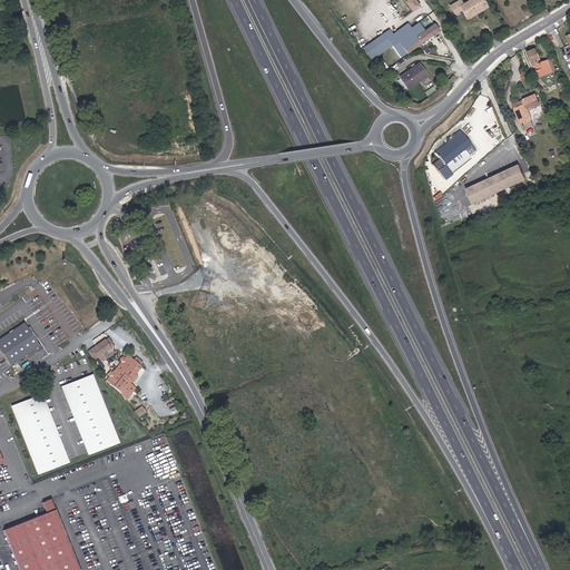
[(418,6),(413,0),(405,0),(404,1),(411,10),(418,6)]
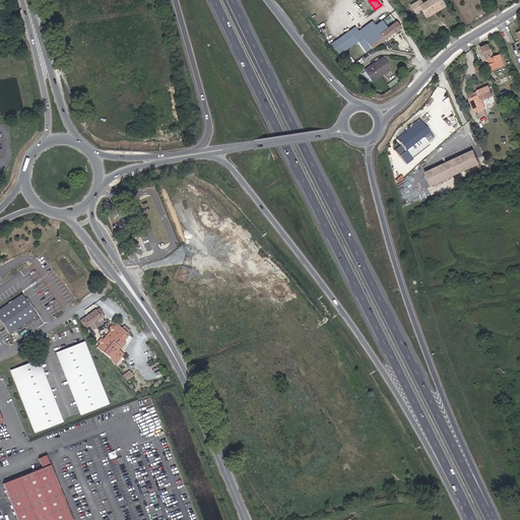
[(443,2),(441,0),(427,0),(421,3),(419,0),(417,0),(410,5),(414,12),(420,8),(426,17),(438,9),(436,6),(443,2)]
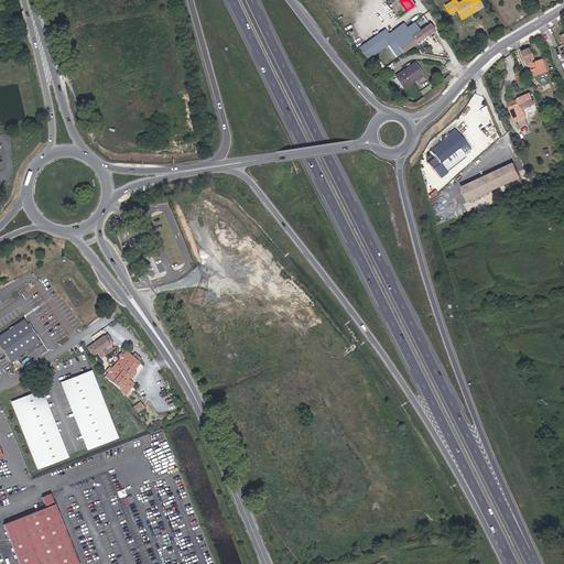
[(392,39),(407,28),(402,23),(388,33),(392,39)]
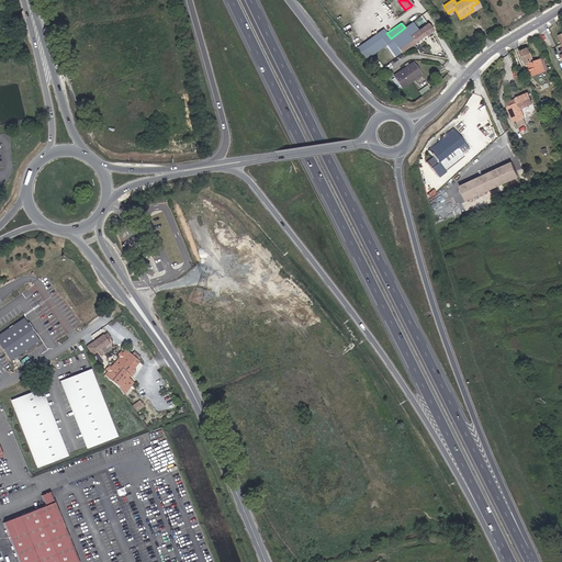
[(414,42),(431,30),(427,24),(411,36),(414,42)]
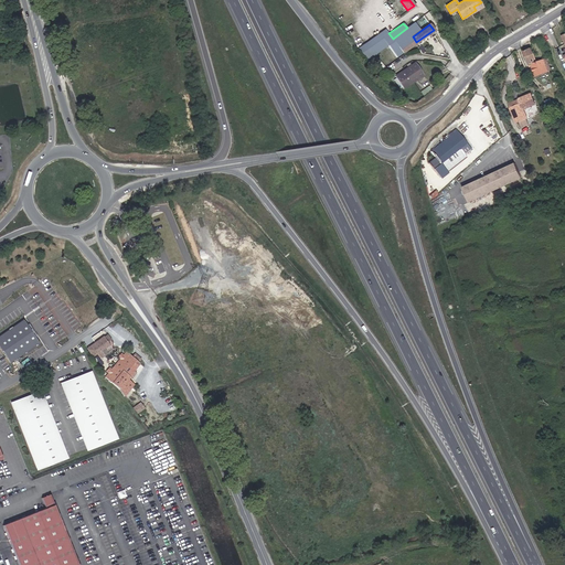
[(394,40),(384,30),(356,49),(366,60),(387,44),(394,40)]
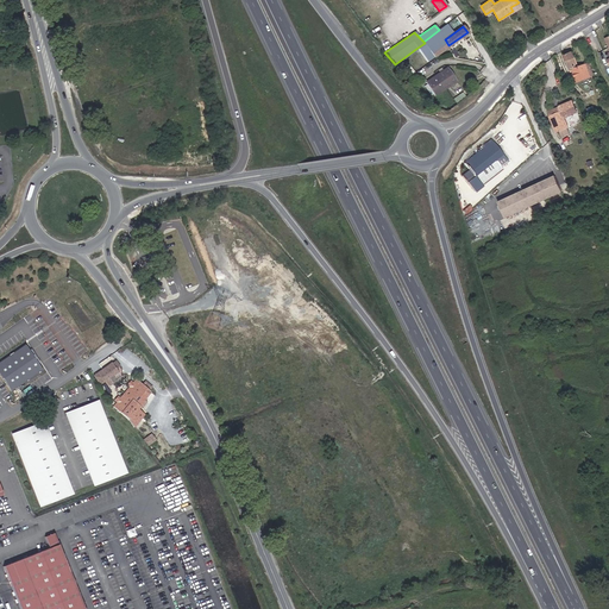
[(449,45),(445,39),(439,32),(425,43),(434,57),(449,45)]
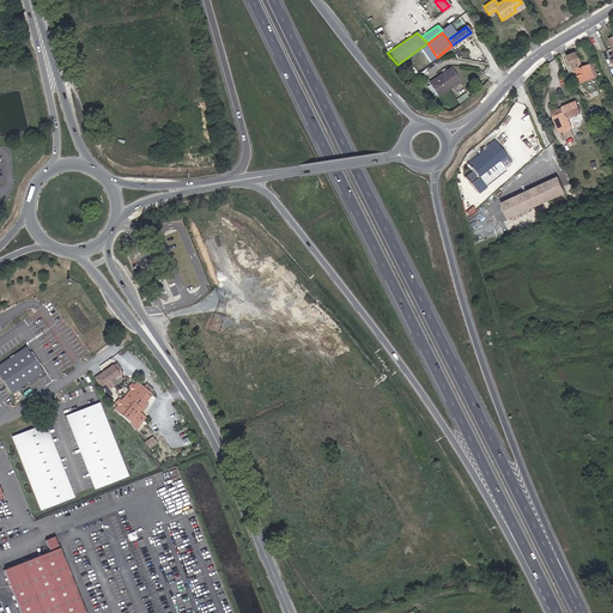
[(437,58),(428,43),(420,48),(431,61),(437,58)]
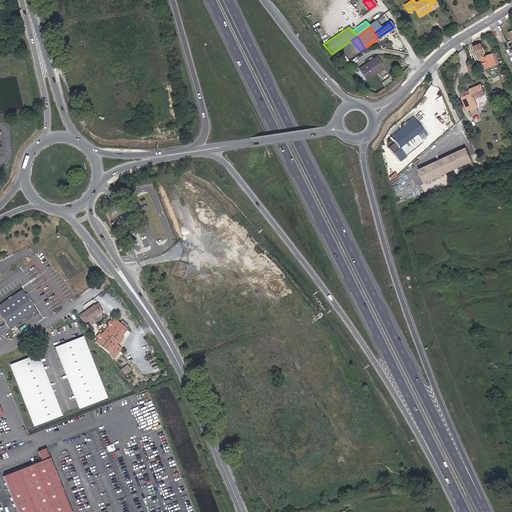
[(497,64),(494,57),(496,56),(495,53),(486,56),(484,50),(482,44),(475,46),(479,59),(482,58),(486,69),(497,65),(497,64)]
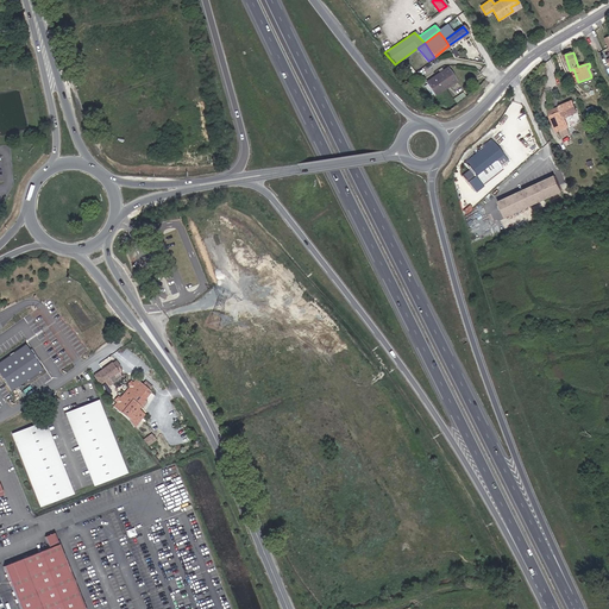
[(586,63),(584,56),(578,58),(578,60),(576,60),(578,67),(586,63)]
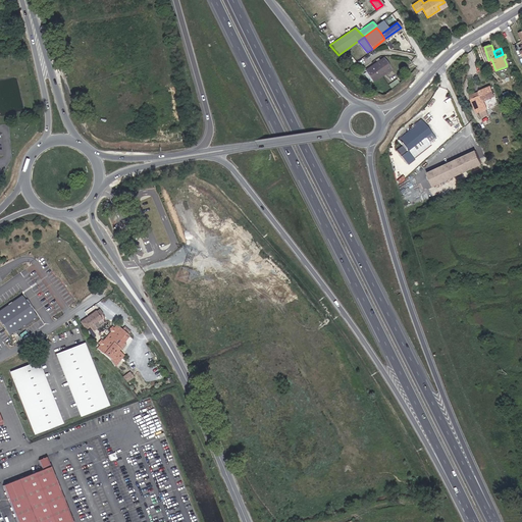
[(390,69),(382,58),(365,70),(366,71),(363,73),(369,82),(372,80),(373,82),(390,69)]
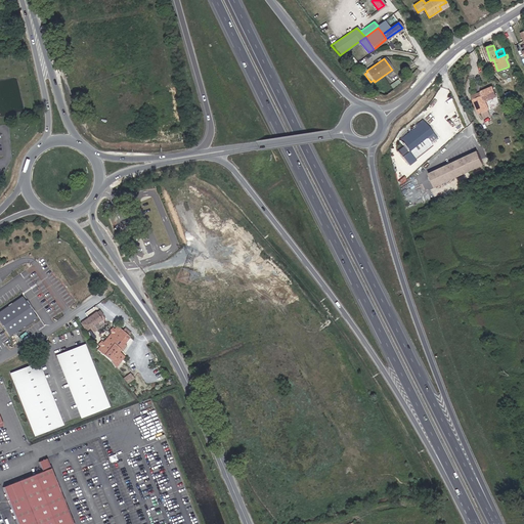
[(490,108),(486,101),(497,96),(493,86),(472,95),(480,114),(481,113),(484,112),(490,108)]
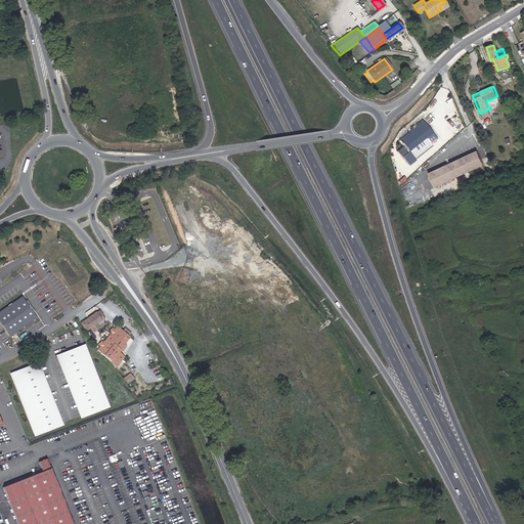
[(514,99),(511,91),(506,93),(509,101),(514,99)]
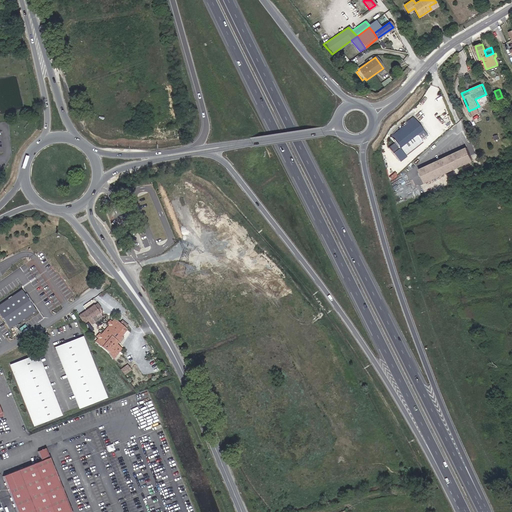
[(415,136),(422,130),(422,129),(414,119),(390,137),(395,143),(389,147),(391,150),(396,145),(398,148),(399,148),(415,136)]
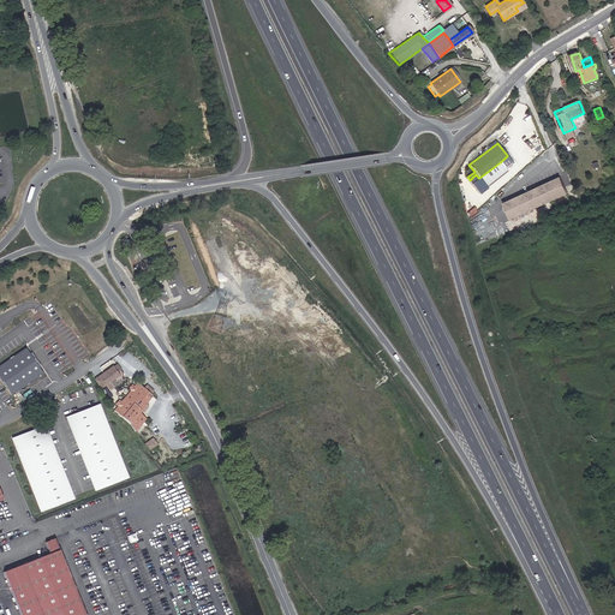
[(527,163),(543,150),(538,144),(524,157),(527,163)]
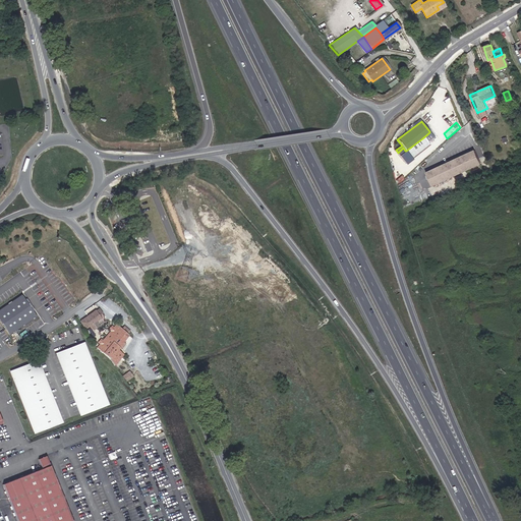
[(424,140),(431,134),(429,132),(422,138),(424,140)]
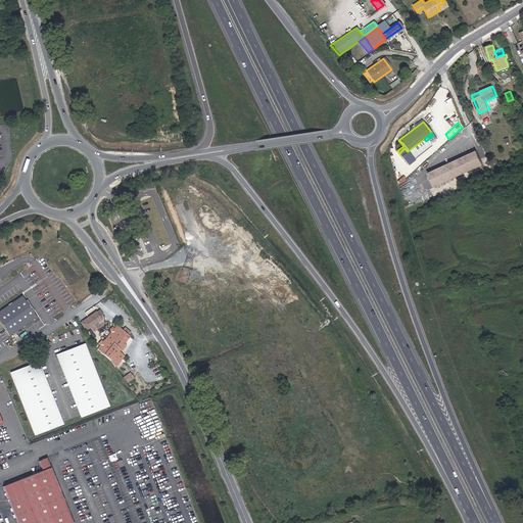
[(477,151),(428,174),(434,187),(483,164),(477,151)]
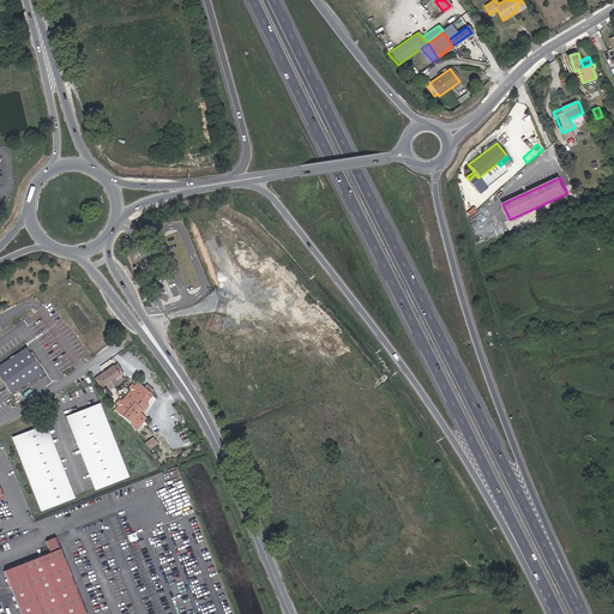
[(42,373),(26,347),(0,362),(0,378),(10,393),(42,373)]
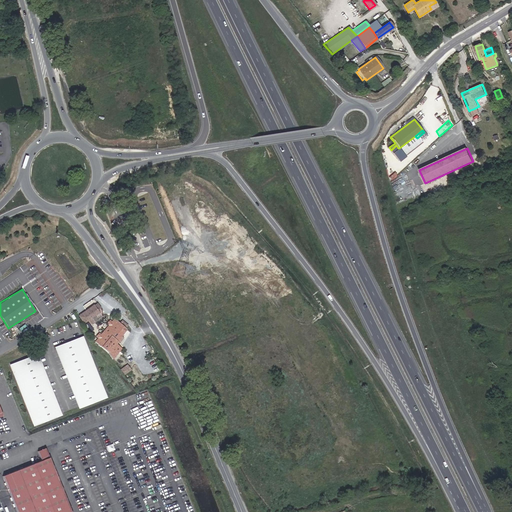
[(94,305),(78,314),(83,322),(99,312),(97,310),(94,305)]
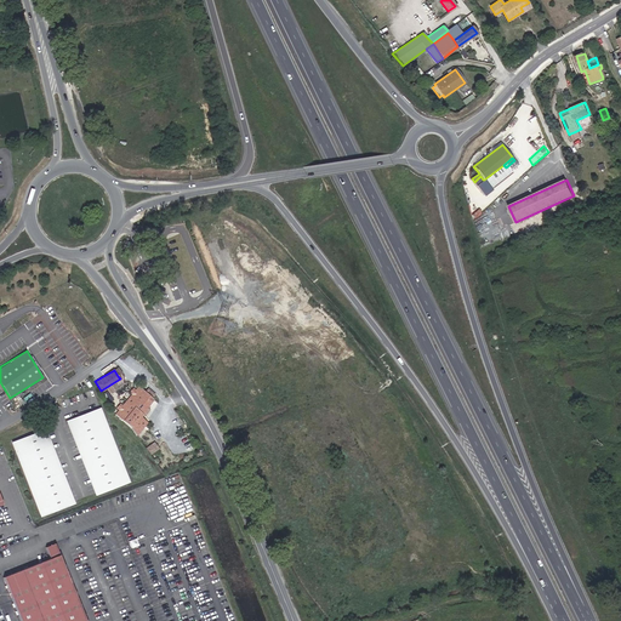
[(130,427),(138,434),(149,423),(141,416),(154,400),(140,387),(115,415),(130,427)]
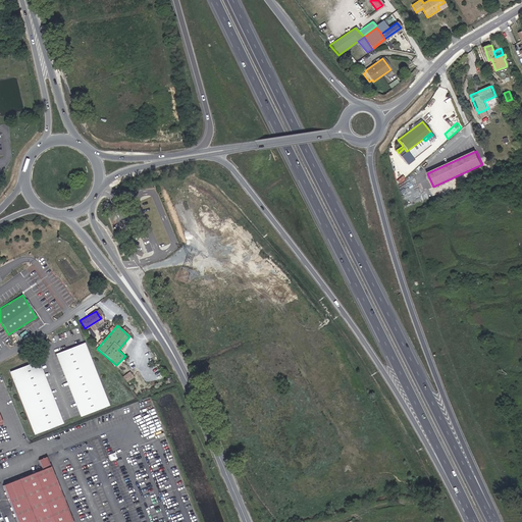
[(82,346),(58,355),(81,415),(104,406),(82,346)]
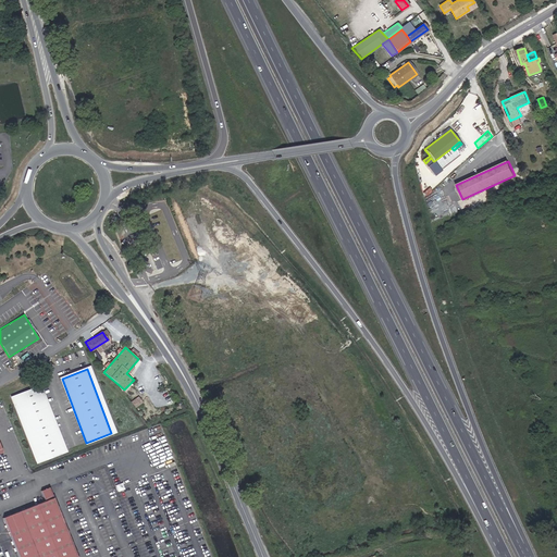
[(12,398),(13,400),(36,461),(62,453),(57,440),(38,388),(12,398)]
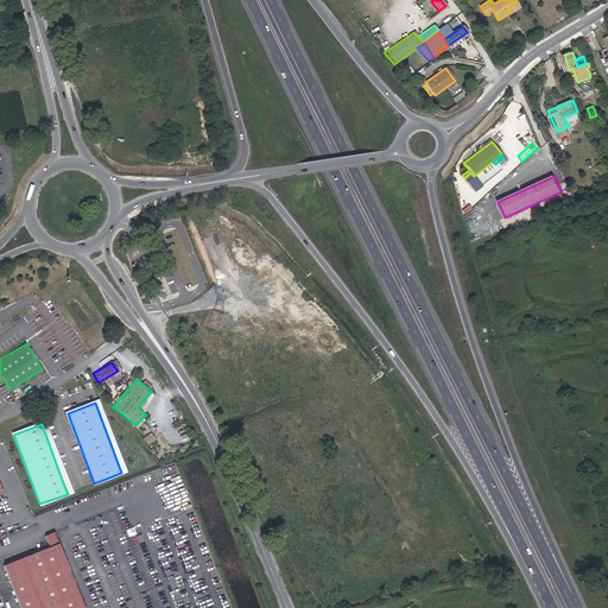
[(159,454),(160,460),(175,454),(172,449),(159,454)]
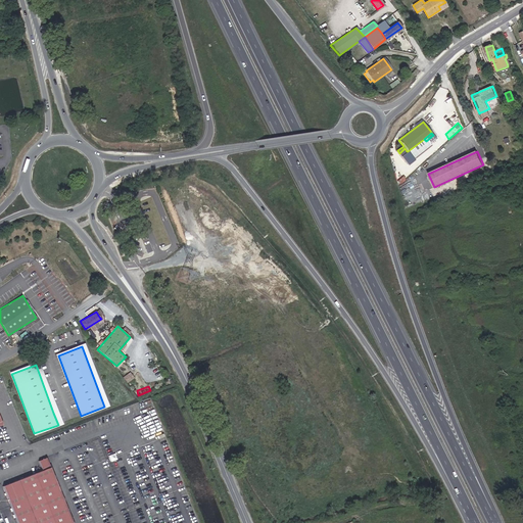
[(70,522),(72,522),(47,459),(39,461),(43,471),(3,486),(16,522),(70,522)]
